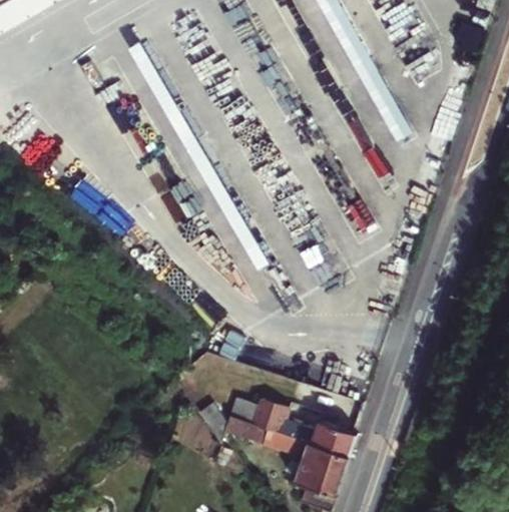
[(0,26),(46,0),(0,0),(0,26)]
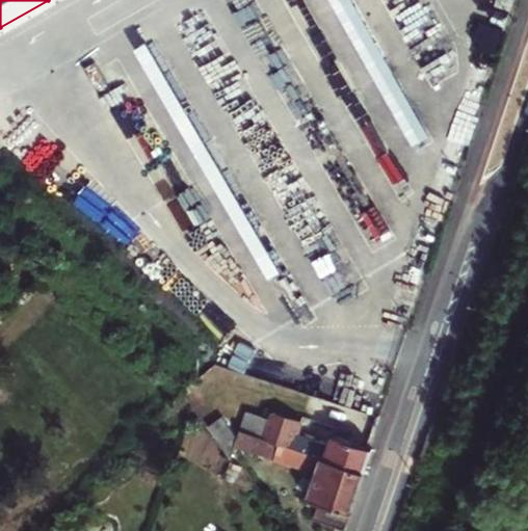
[(302,418),(271,406),(265,426),(260,439),(313,457),(317,446),(295,437),(302,418)]
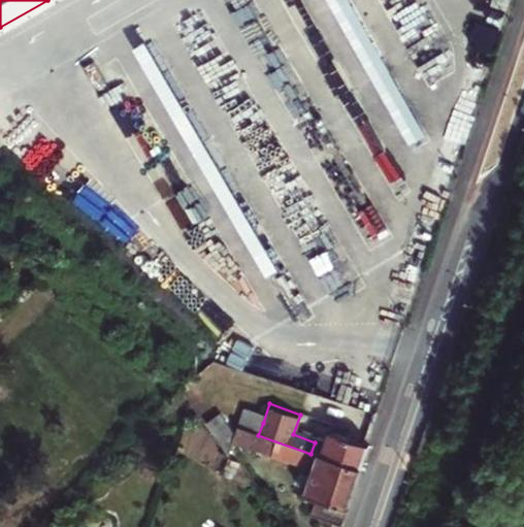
[(263,423),(238,414),(232,427),(258,435),(263,423)]
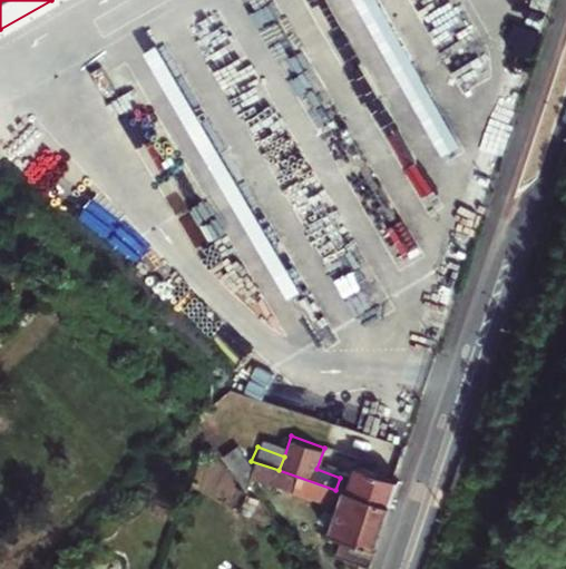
[(251,461),(246,476),(335,508),(341,492),(335,490),(279,470),(251,461)]
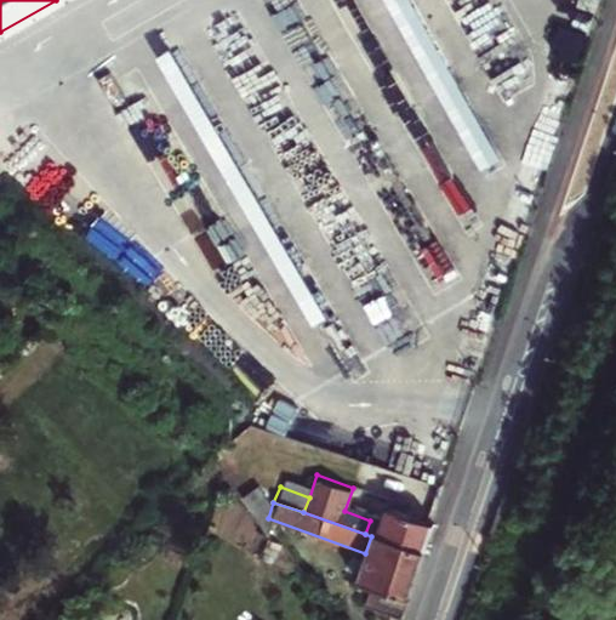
[(365,534),(371,536),(422,553),(428,539),(433,524),(427,523),(388,508),(382,524),(370,521),(365,534)]
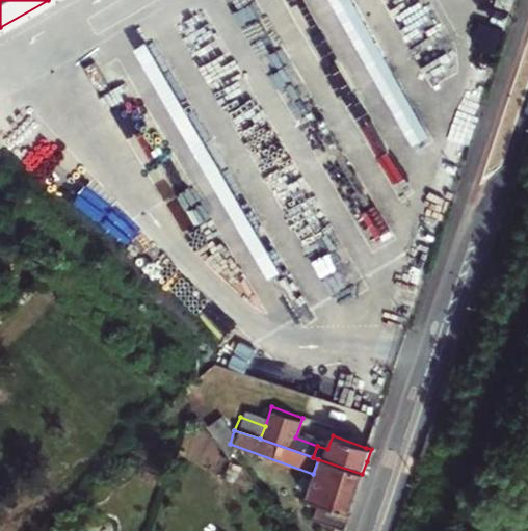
[(341,530),(347,514),(362,474),(318,459),(313,474),(308,487),(304,484),(298,498),(317,505),(312,522),(338,530),(341,530)]
